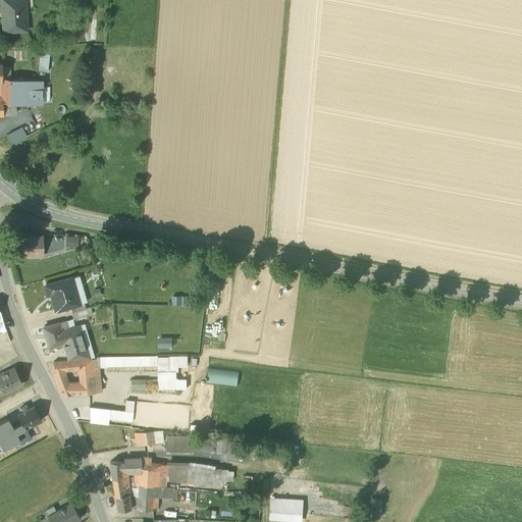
[(24,0),(1,0),(2,11),(5,11),(6,32),(28,30),(24,0)]
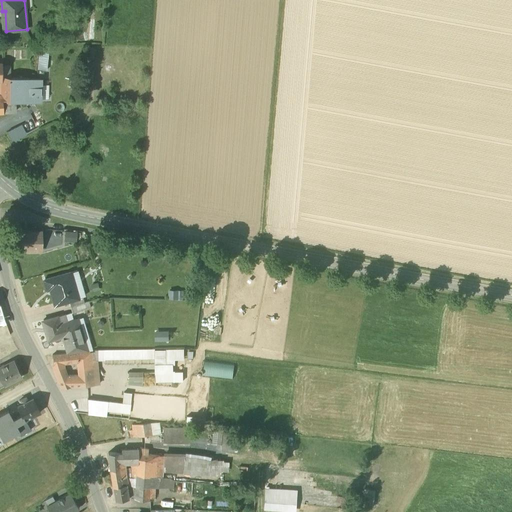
[(47,69),(50,44),(41,44),(38,68),(47,69)]
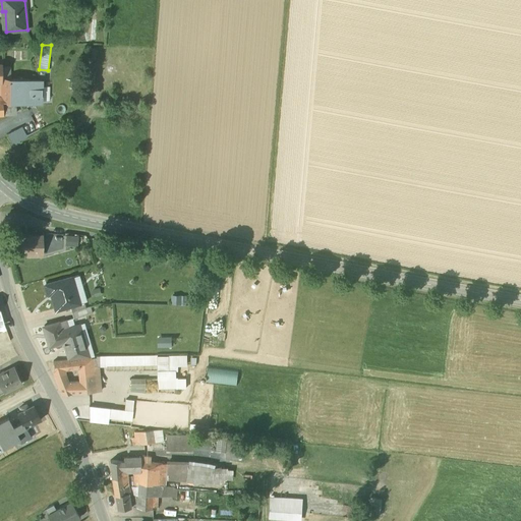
[(99,50),(89,48),(87,58),(97,59),(99,50)]
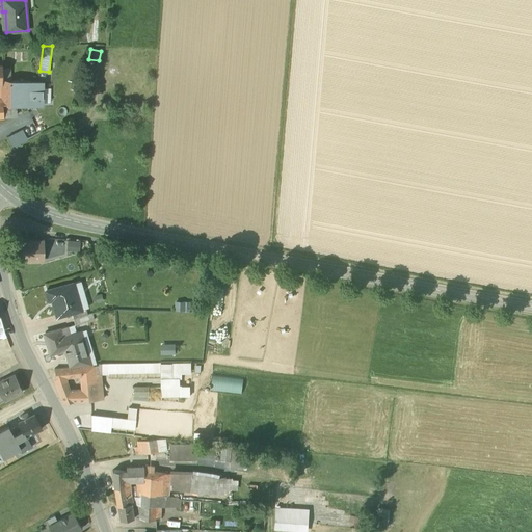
[(18,103),(23,102),(24,81),(4,81),(4,100),(1,100),(1,103),(18,103)]
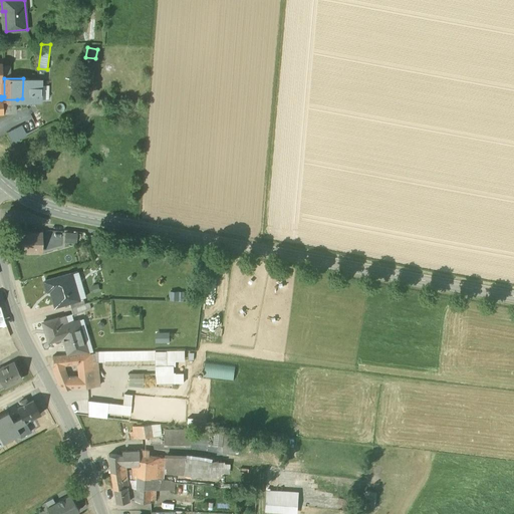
[(42,79),(23,78),(22,98),(42,99),(42,79)]
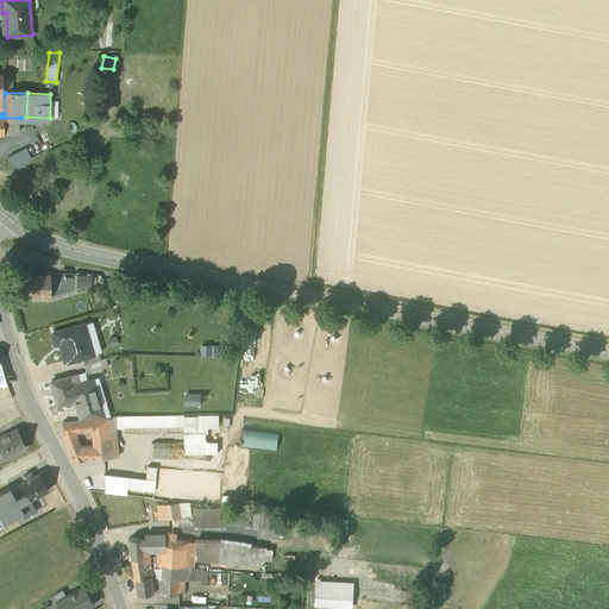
[(2,133),(10,133),(20,132),(20,118),(1,118),(2,133)]
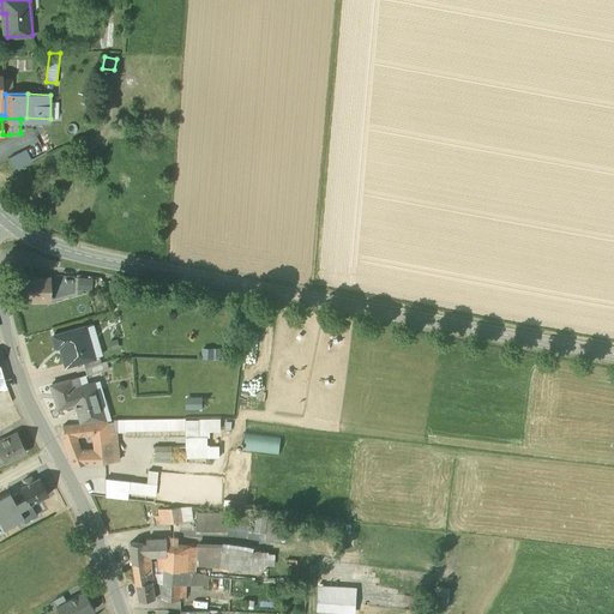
[(31,163),(25,150),(10,157),(16,170),(31,163)]
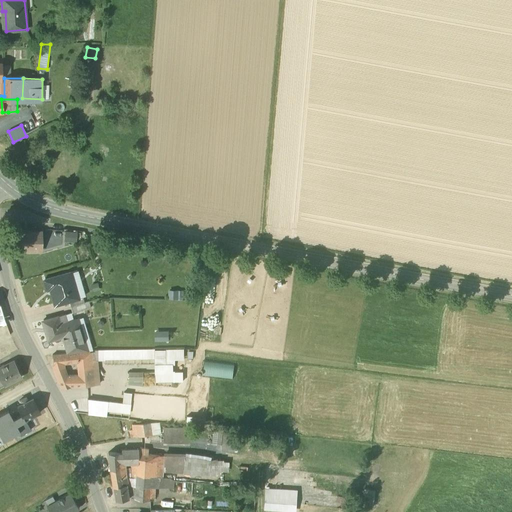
[(77,234),(66,232),(65,241),(76,242),(77,234)]
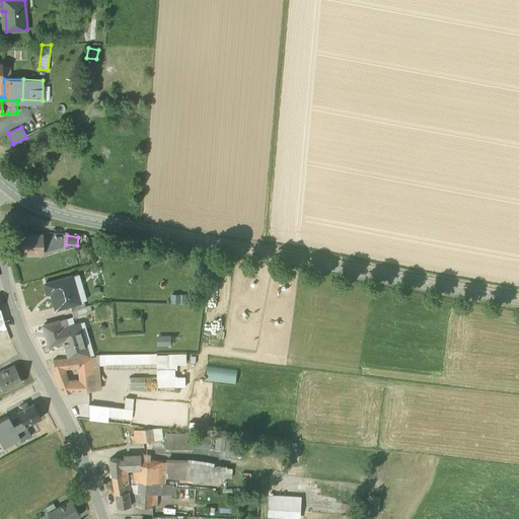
[(42,237),(16,237),(16,251),(27,251),(36,251),(41,251),(42,237)]
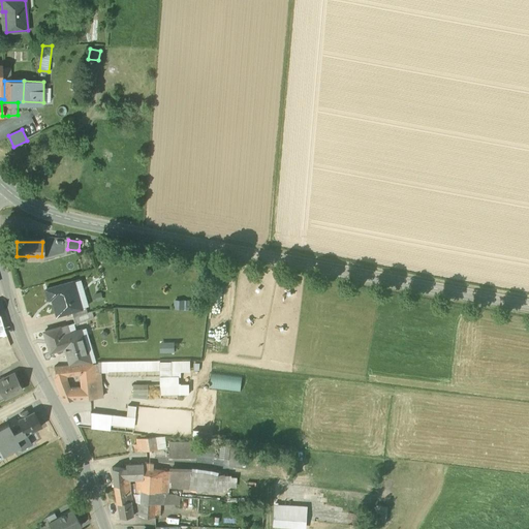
[(73,281),(45,289),(49,300),(52,299),(57,315),(71,311),(81,308),(81,307),(73,281)]
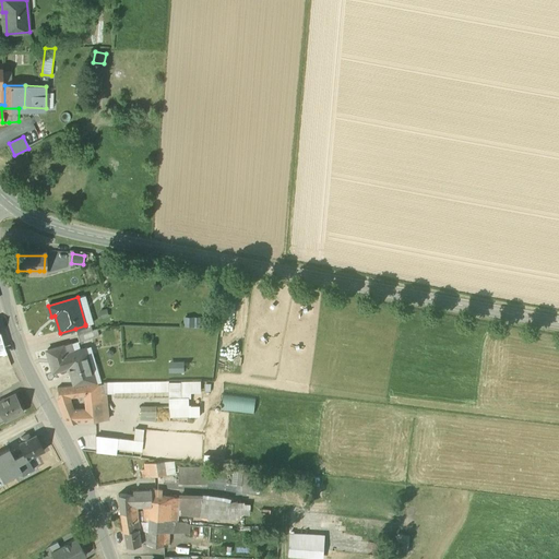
[(85,325),(75,329),(78,335),(92,331),(90,323),(85,324),(85,325)]
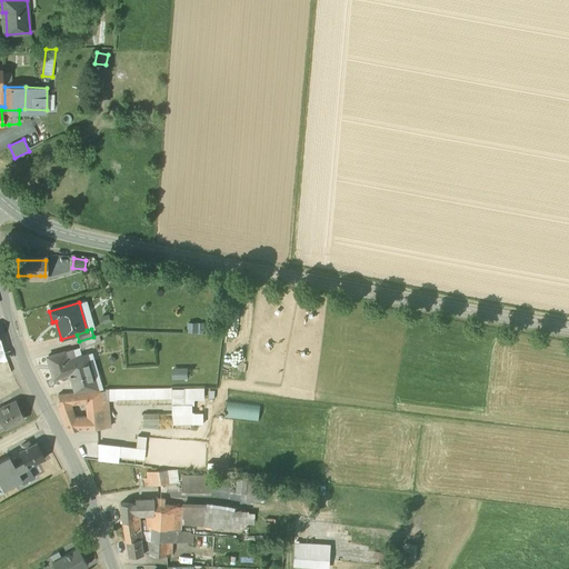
[(93,337),(79,341),(81,348),(96,343),(93,337)]
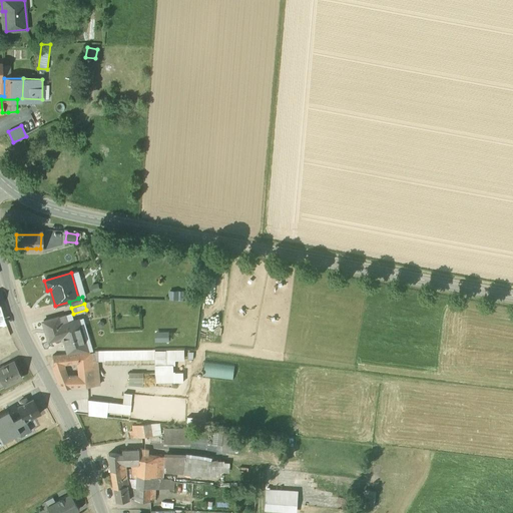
[(66,316),(59,318),(61,327),(69,324),(66,316)]
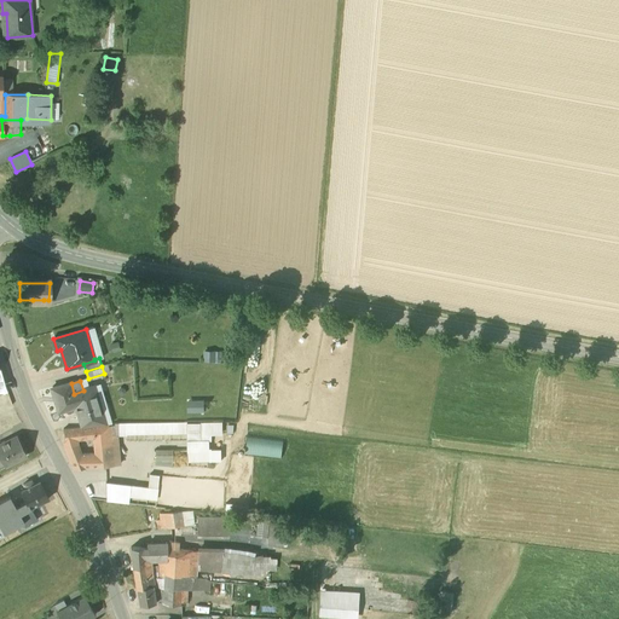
[(70,383),(53,388),(58,404),(56,405),(58,414),(76,409),(79,408),(76,400),(74,394),(71,383),(70,383)]
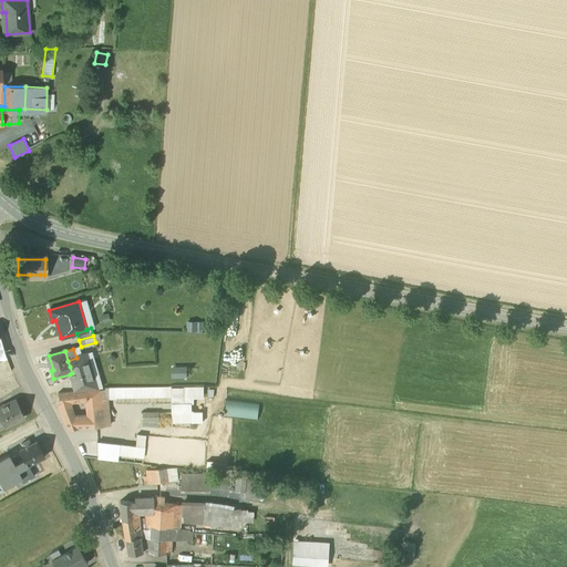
[(89,361),(70,367),(72,373),(70,374),(74,392),(96,389),(89,361)]
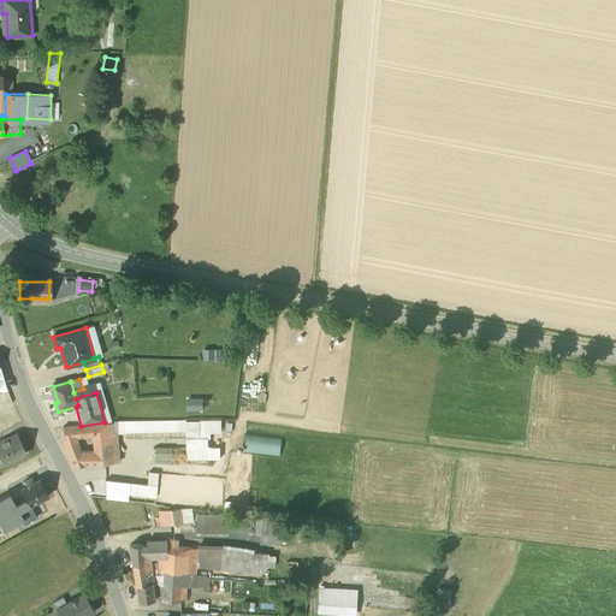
[(202,400),(185,398),(185,410),(202,410),(202,400)]
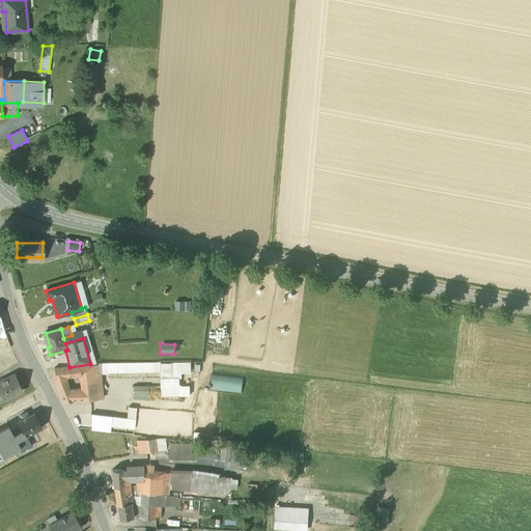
[(191,362),(161,363),(161,371),(161,379),(179,378),(182,378),(182,372),(191,372),(191,362)]
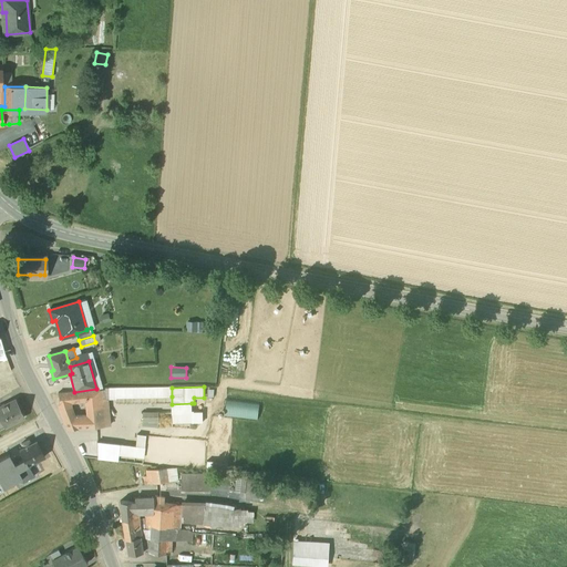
[(172,397),(172,388),(104,389),(104,390),(105,400),(115,400),(115,398),(172,397)]
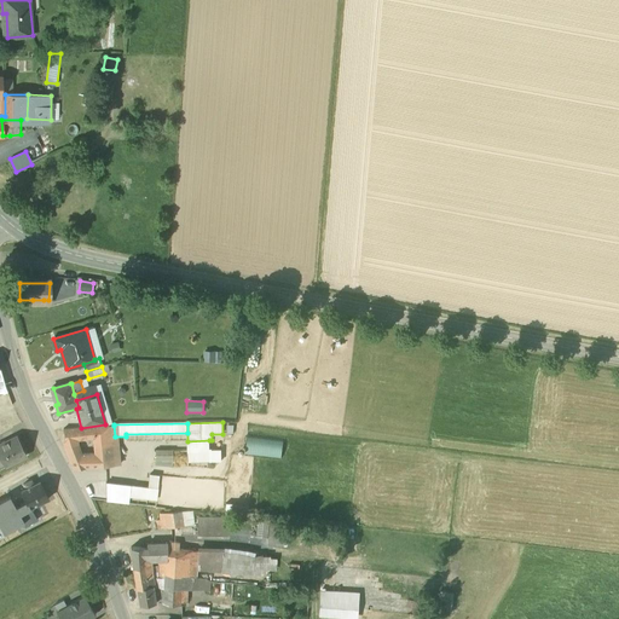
[(119,467),(116,445),(115,437),(114,426),(90,428),(91,439),(94,439),(97,456),(91,456),(92,469),(119,467)]
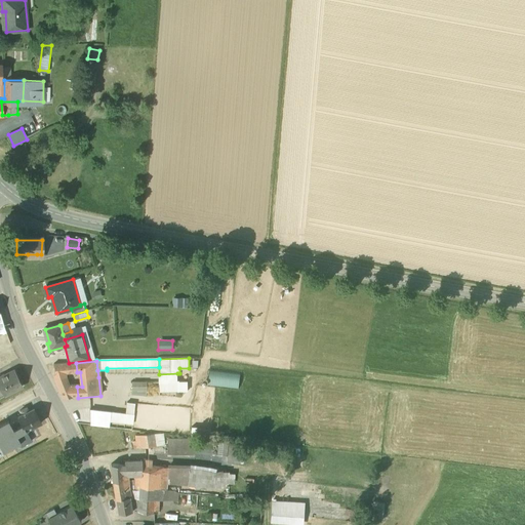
[(76,363),(53,366),(55,379),(64,399),(72,398),(78,398),(77,387),(69,388),(69,387),(66,378),(66,374),(77,372),(76,363)]
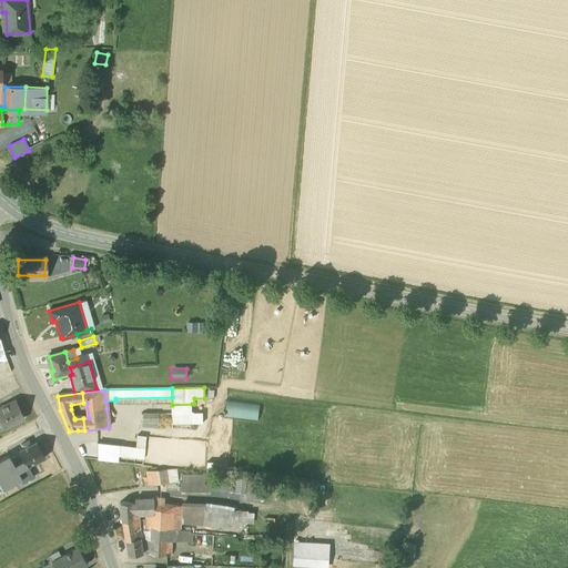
[(16,402),(0,408),(0,418),(0,421),(4,428),(23,419),(16,402)]
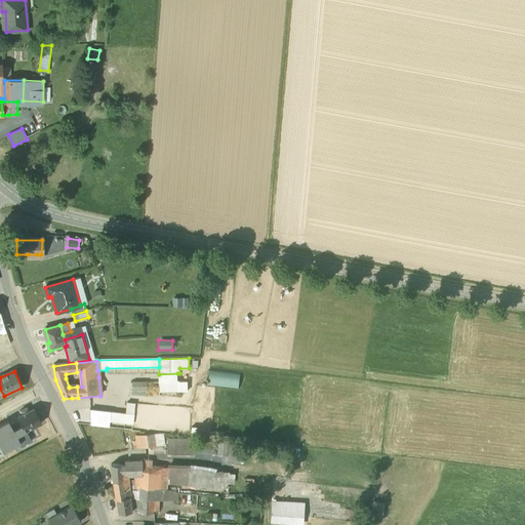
[(208,371),(207,386),(238,387),(238,372),(208,371)]
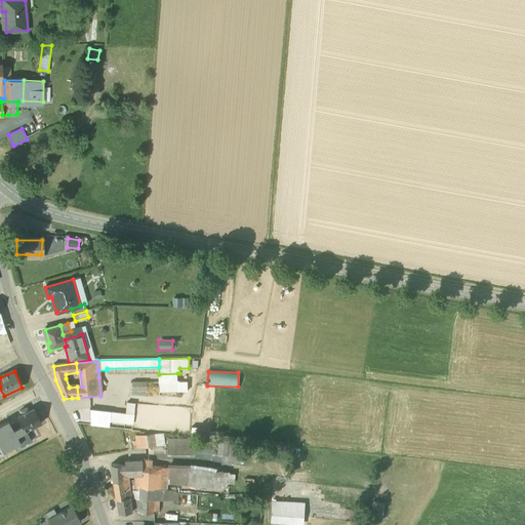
[(177,373),(159,374),(160,392),(177,391),(177,373)]
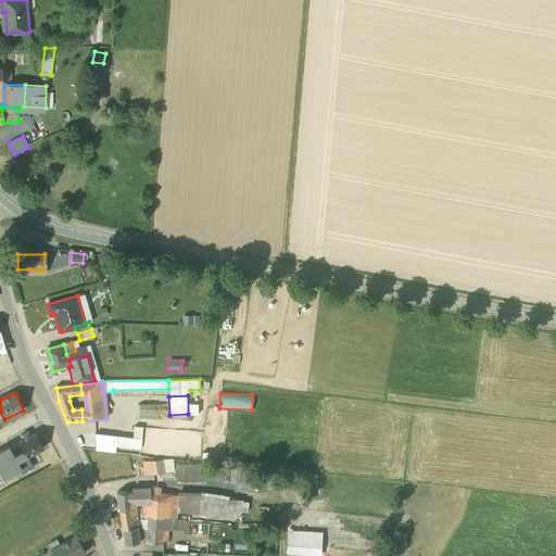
[(131,438),(96,434),(93,452),(115,454),(116,446),(140,449),(141,428),(133,427),(131,438)]
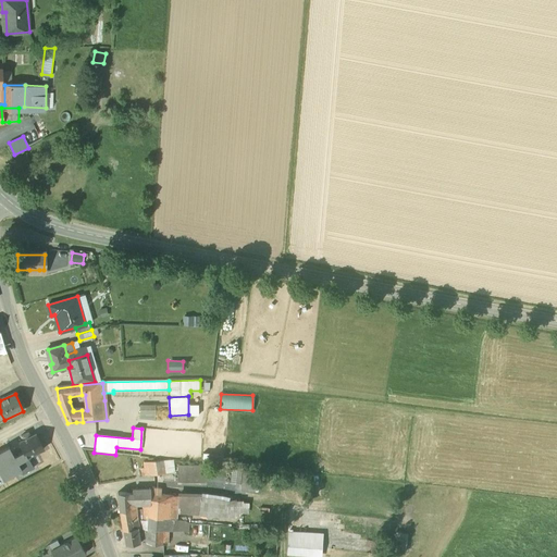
[(36,434),(29,437),(28,434),(22,437),(24,441),(19,443),(24,452),(27,459),(44,450),(36,434)]
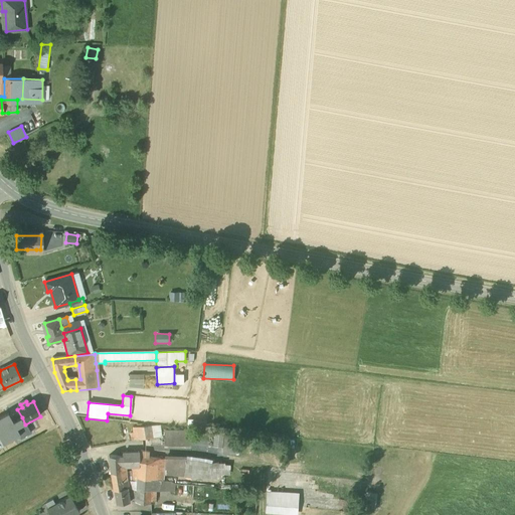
[(0,418),(0,437),(3,444),(19,435),(16,430),(12,422),(8,414),(0,418)]
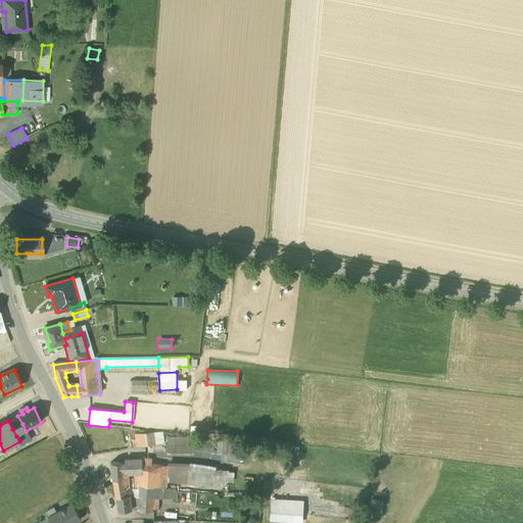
[(12,429),(16,436),(26,431),(22,424),(12,429)]
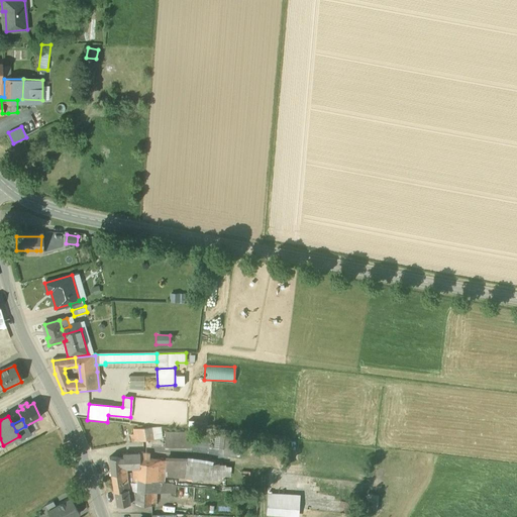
[(159,427),(133,430),(135,441),(160,438),(159,427)]
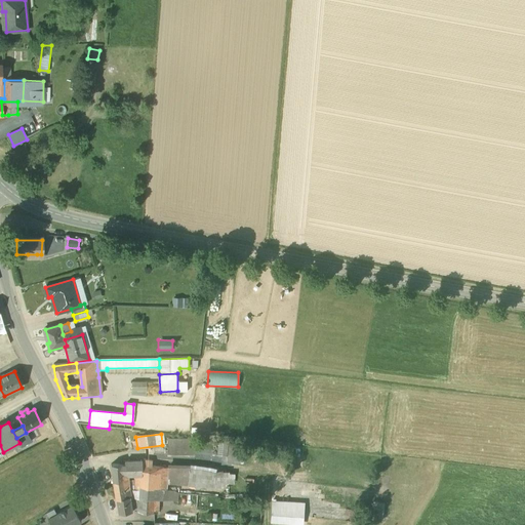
[(232,442),(230,460),(235,461),(243,462),(245,443),(232,442)]
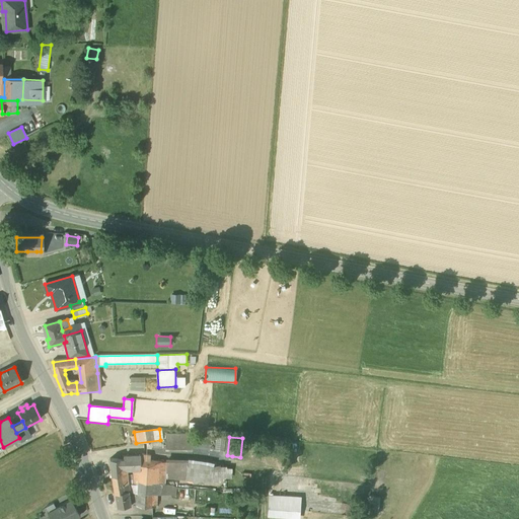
[(124,459),(110,460),(112,475),(121,475),(121,477),(122,485),(128,485),(127,477),(126,469),(132,468),(139,469),(140,469),(140,460),(140,456),(124,457),(124,459)]
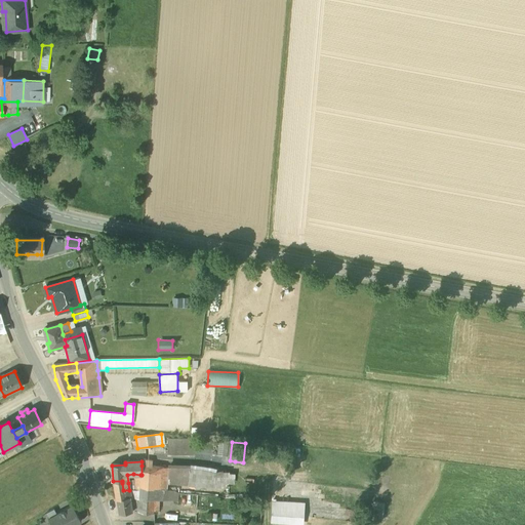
[(152,467),(142,466),(142,475),(140,475),(139,483),(139,487),(158,489),(161,468),(152,467)]
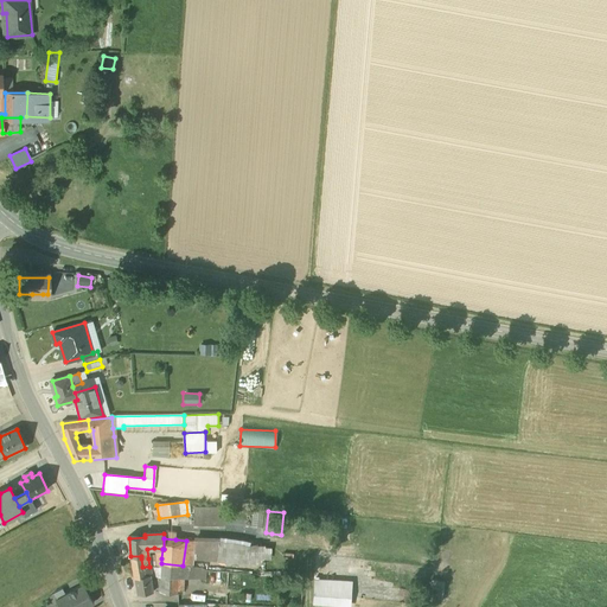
[(240,540),(221,538),(219,545),(218,560),(238,562),(240,540)]
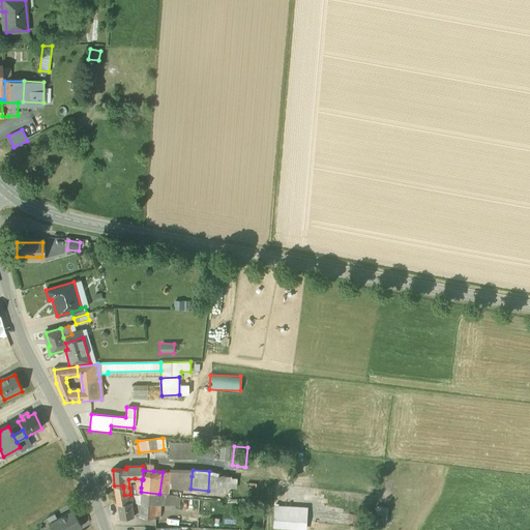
[(238,477),(209,471),(208,491),(229,493),(230,488),(238,489),(238,477)]
